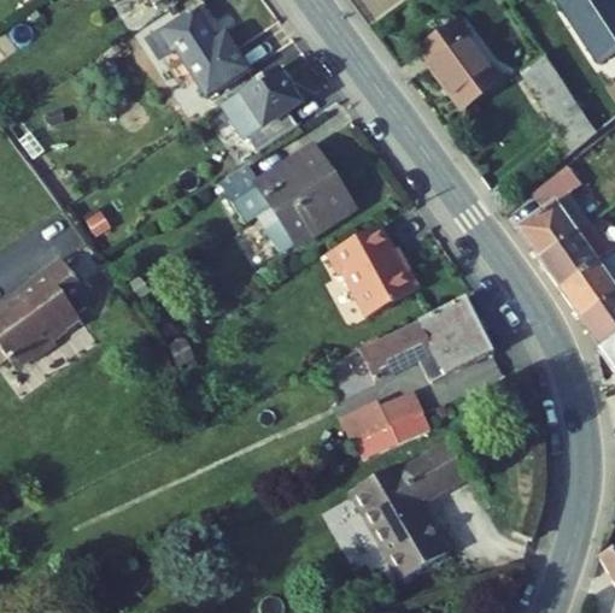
[(555,0),(590,53),(614,37),(614,39),(614,0),(555,0)]
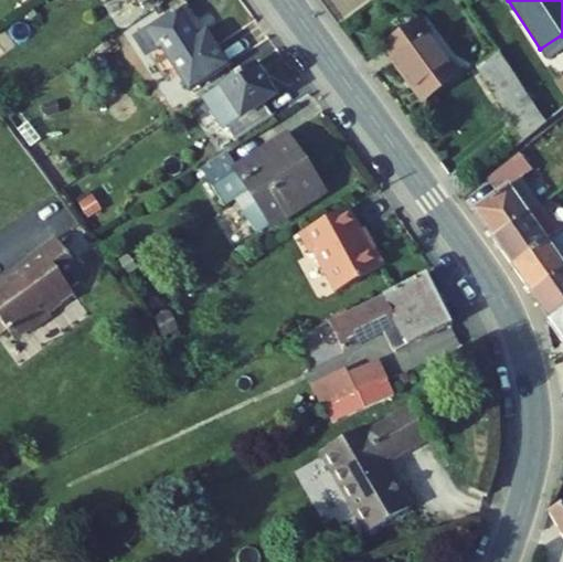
[(159,43),(188,87),(227,62),(205,28),(194,34),(177,7),(134,35),(145,52),(159,43)]
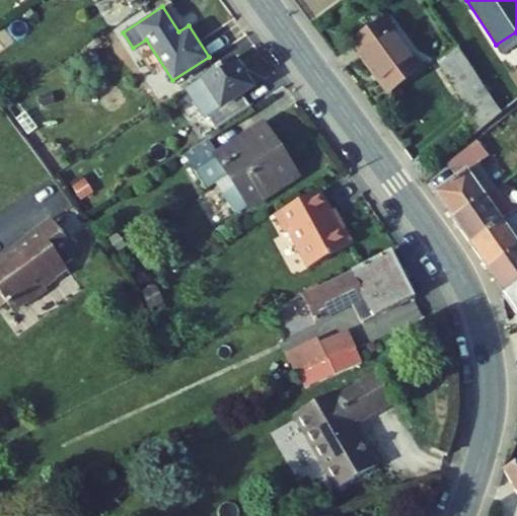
[(350,42),(386,91),(419,67),(382,17),(350,42)]
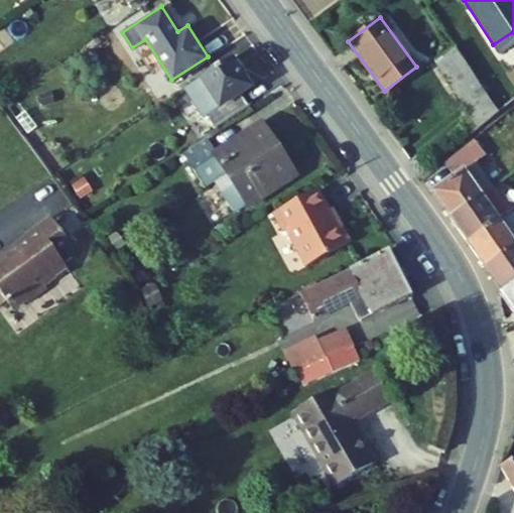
[(433,57),(479,124),(499,111),(454,44),(433,57)]
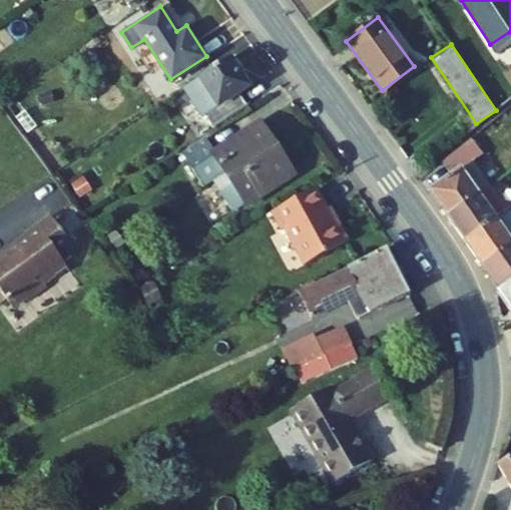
[(246,103),(238,91),(248,84),(229,54),(181,85),(200,115),(204,112),(212,125),(246,103)]
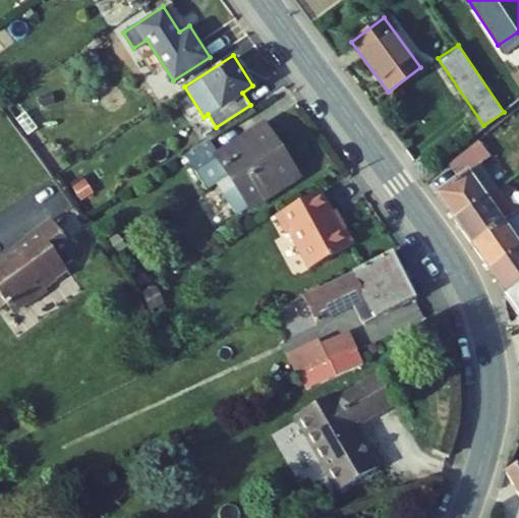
[(239,211),(297,174),(264,121),(218,152),(210,138),(185,155),(206,187),(215,180),(234,210),(239,211)]
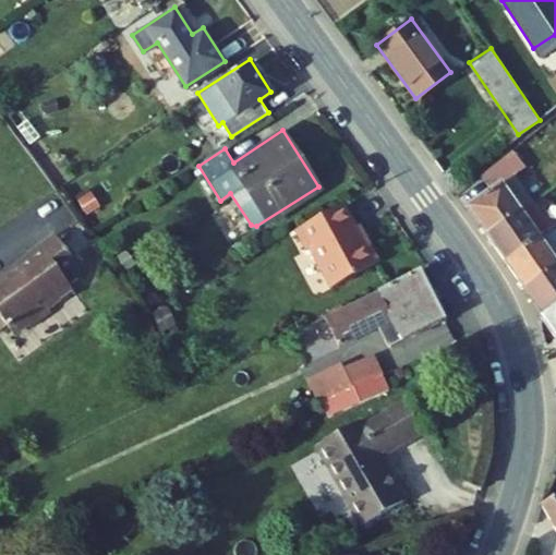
[(555,163),(540,175),(550,188),(555,183),(555,163)]
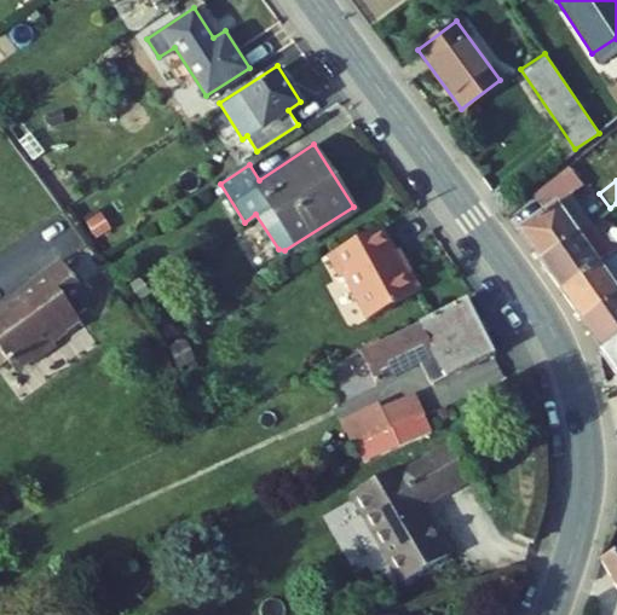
[(518,227),(540,257),(576,231),(565,215),(572,210),(568,203),(560,209),(555,201),(518,227)]
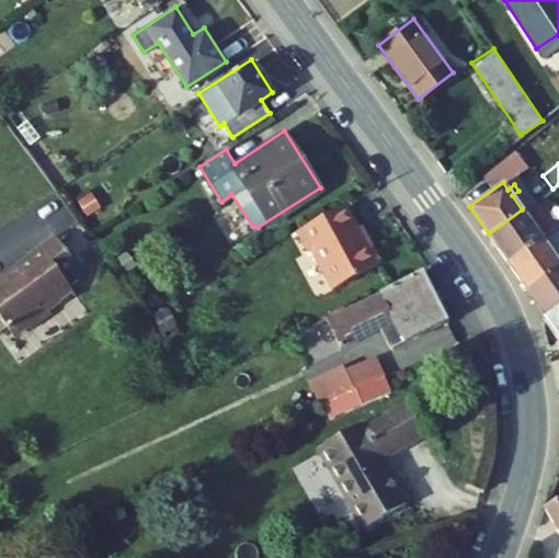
[(306,249),(310,247),(331,287),(378,262),(366,238),(363,240),(343,203),(295,229),(306,249)]
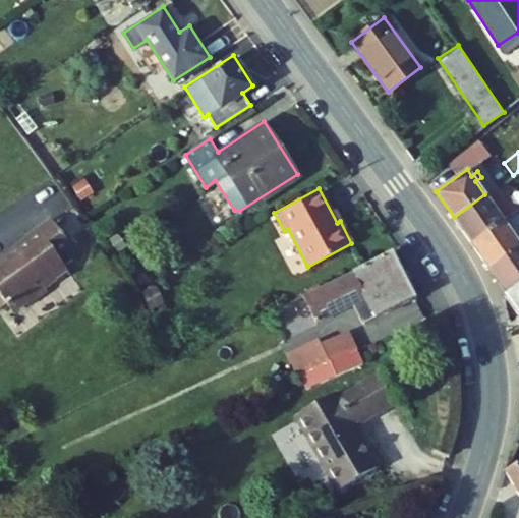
[(454,217),(471,242),(503,220),(484,194),(454,217)]
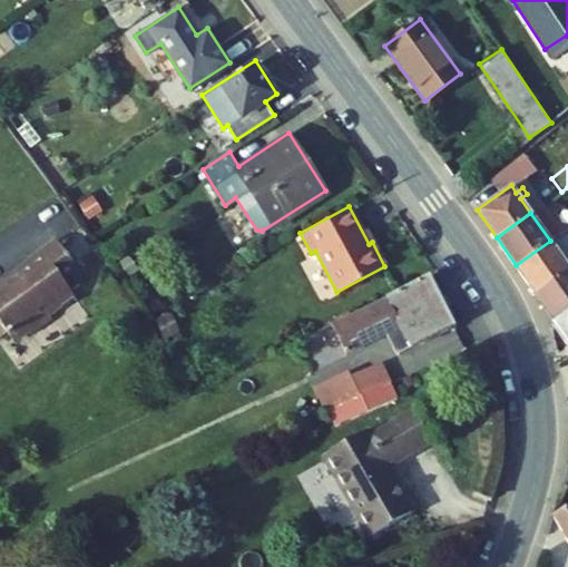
[(516,265),(536,293),(567,269),(567,238),(562,232),(550,241),(516,265)]
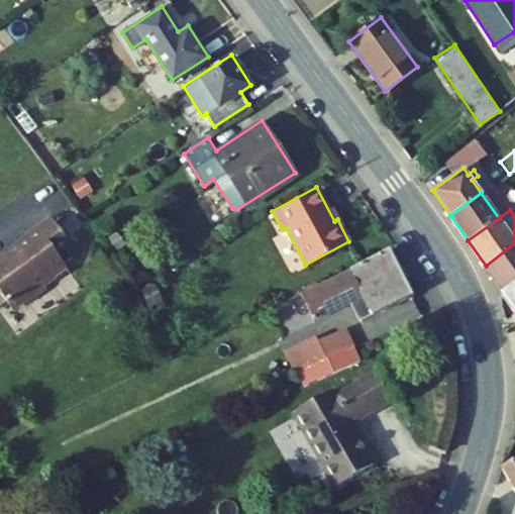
[(12,299),(13,295),(23,297),(26,301),(45,287),(43,283),(54,275),(56,277),(68,269),(58,254),(71,244),(50,216),(22,236),(23,236),(28,244),(21,249),(20,255),(12,254),(8,248),(0,253),(0,303),(5,300),(7,303),(12,299)]
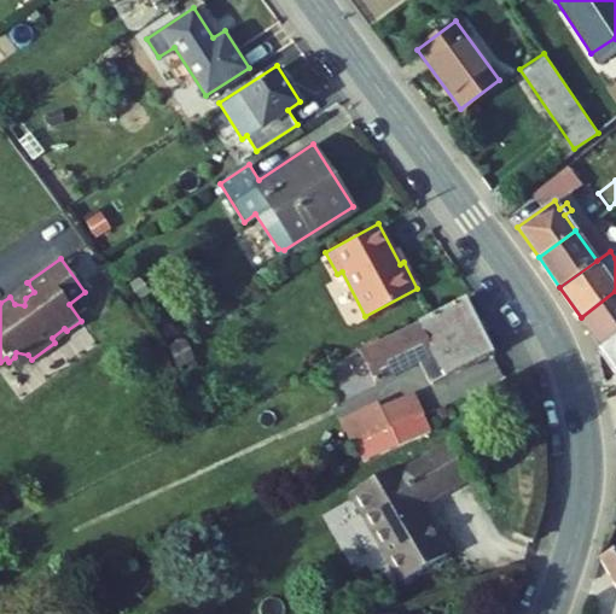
[(28,282),(10,297),(15,304),(24,305),(25,298),(34,292),(28,282)]
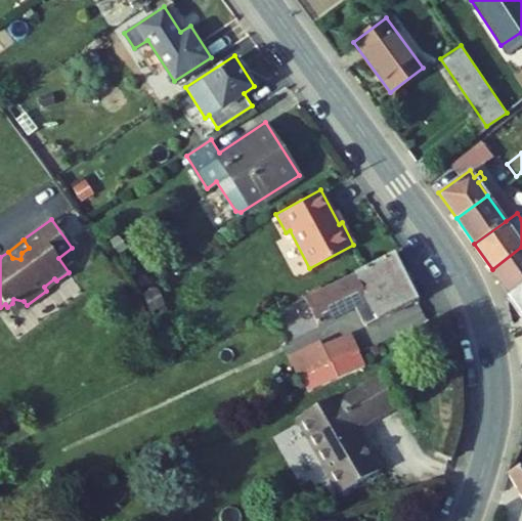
[(503,285),(510,294),(521,285),(521,247),(492,269),(503,285)]
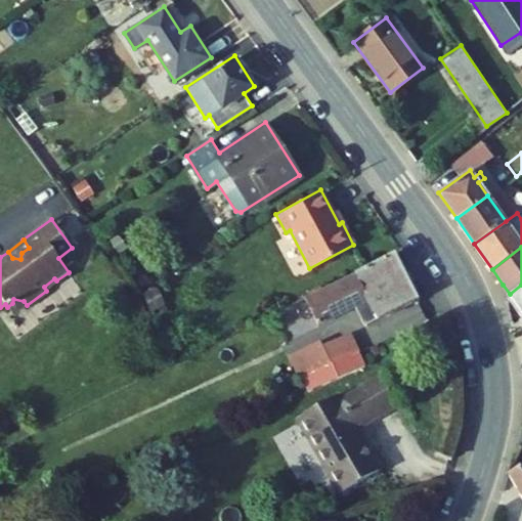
[(417,298),(393,251),(306,294),(321,323),(338,316),(335,311),(339,309),(336,303),(352,294),(364,318),(371,321),(417,298)]
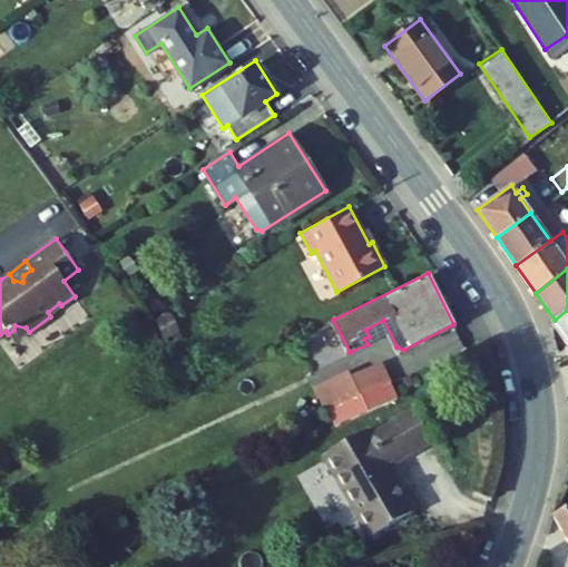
[(567,310),(555,320),(552,322),(567,344),(567,310)]
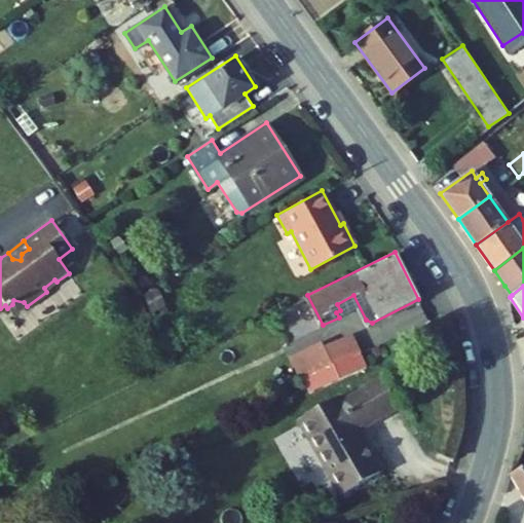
[(323,325),(307,295),(275,310),(289,337),(298,333),(300,336),(323,325)]
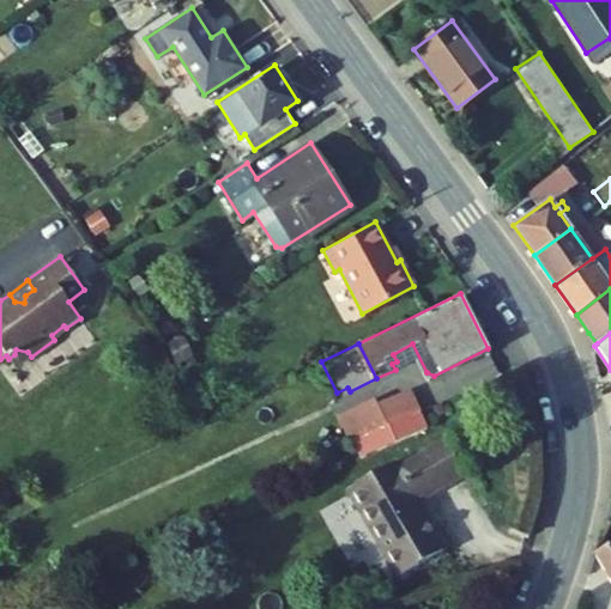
[(16,349),(14,354),(8,359),(11,364),(28,352),(16,349)]
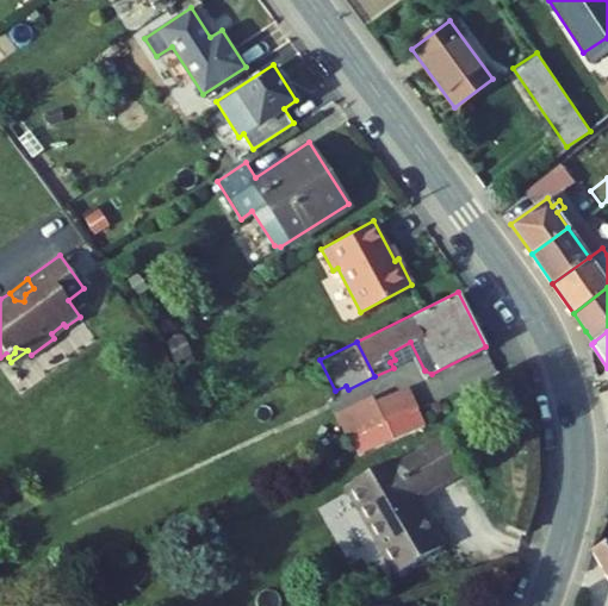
[(352,395),(367,430),(384,422),(417,407),(401,373),(352,395)]
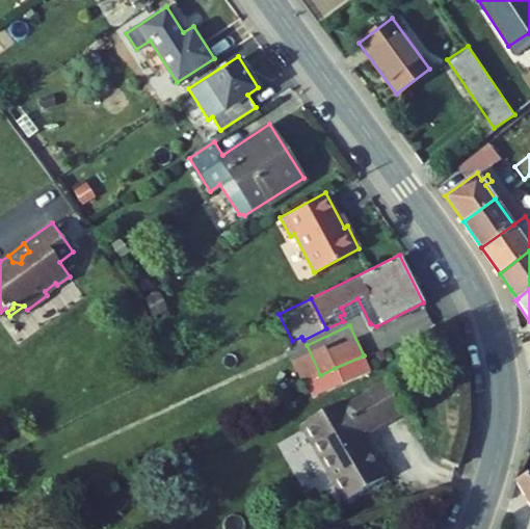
[(364,355),(335,368),(341,384),(370,370),(364,355)]
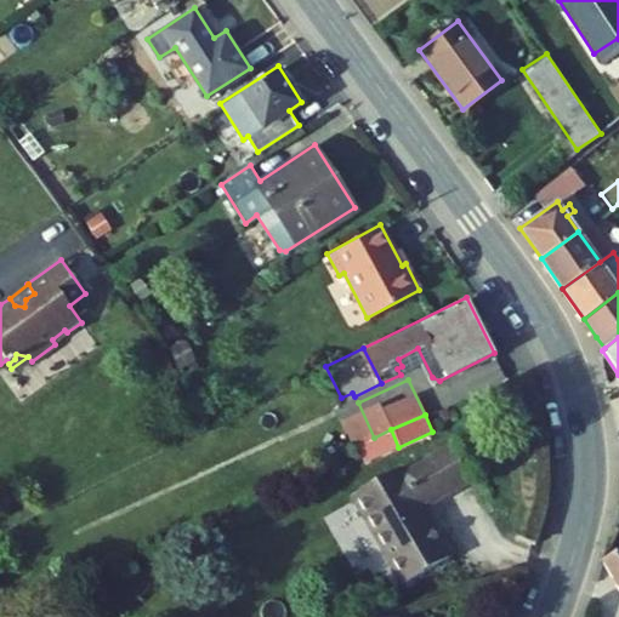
[(449,554),(421,506),(470,478),(450,444),(403,470),(402,467),(352,496),(403,582),(449,554)]
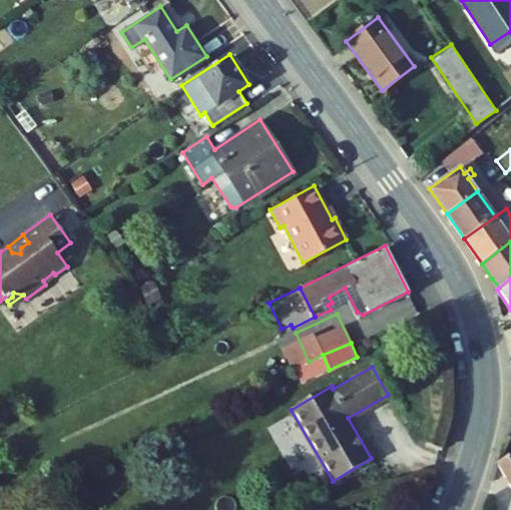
[(510,486),(510,453),(496,462),(510,486)]
